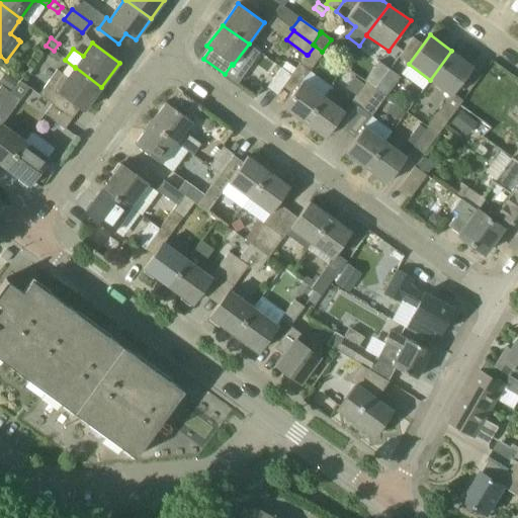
[(299,64),(310,71),(324,53),(322,52),(315,46),(308,55),(307,55),(299,64)]
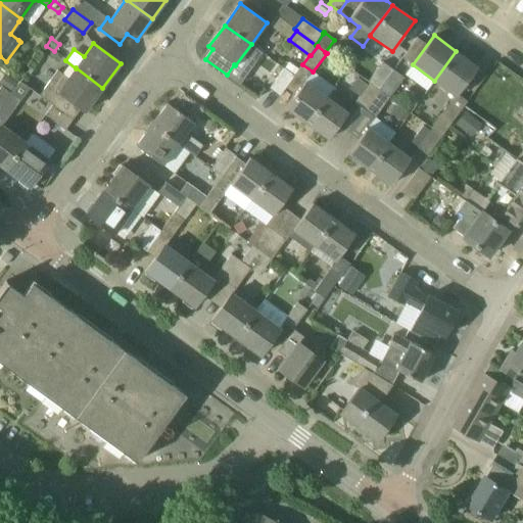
[(456,51),(434,81),(455,96),(456,97),(458,94),(478,67),(456,51)]
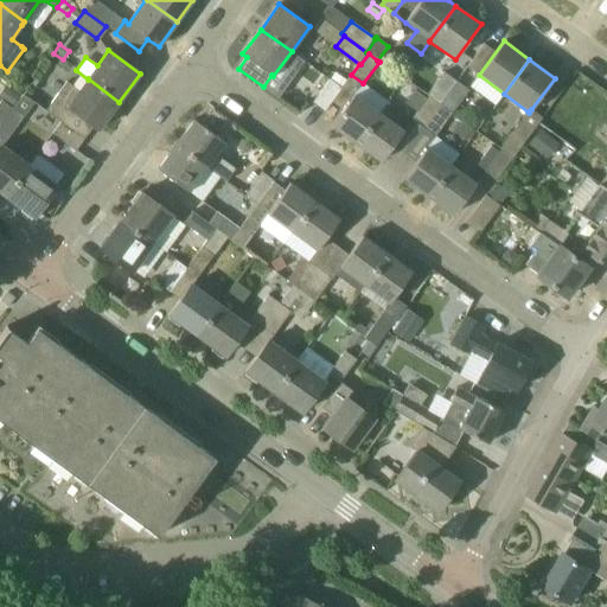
[(445,97),(457,82),(442,72),(426,95),(428,97),(439,104),(445,97)]
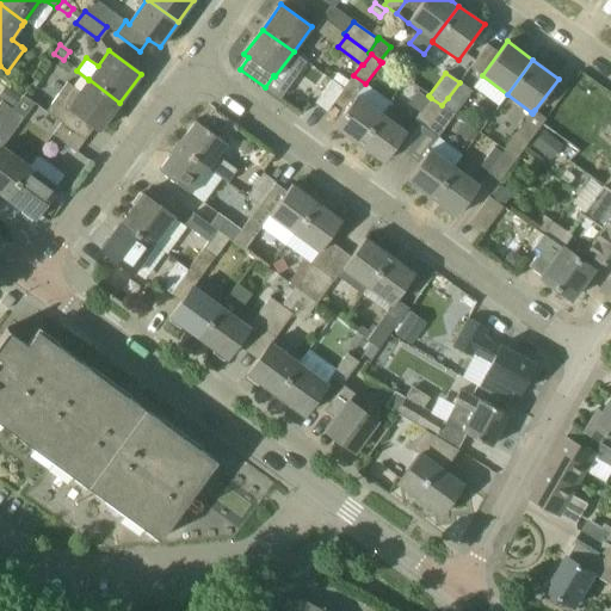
[(61,123),(85,141),(96,128),(99,130),(119,103),(88,79),(88,80),(80,92),(67,82),(47,112),(61,123)]
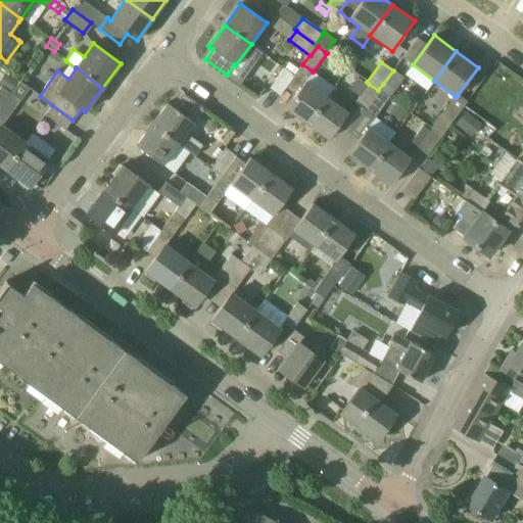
[(294,76),(284,68),(270,89),(280,96),(294,76)]
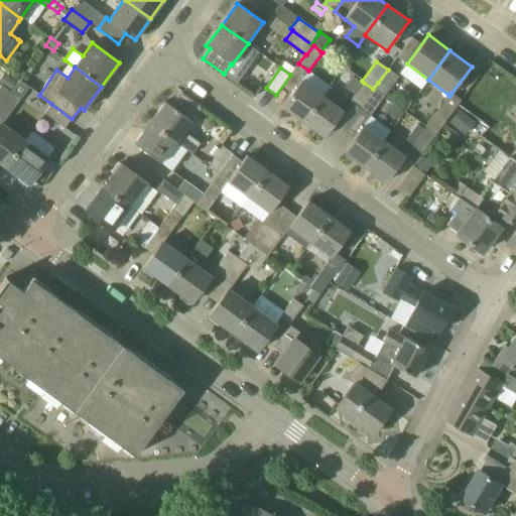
[(9,76),(3,85),(10,91),(17,82),(9,76)]
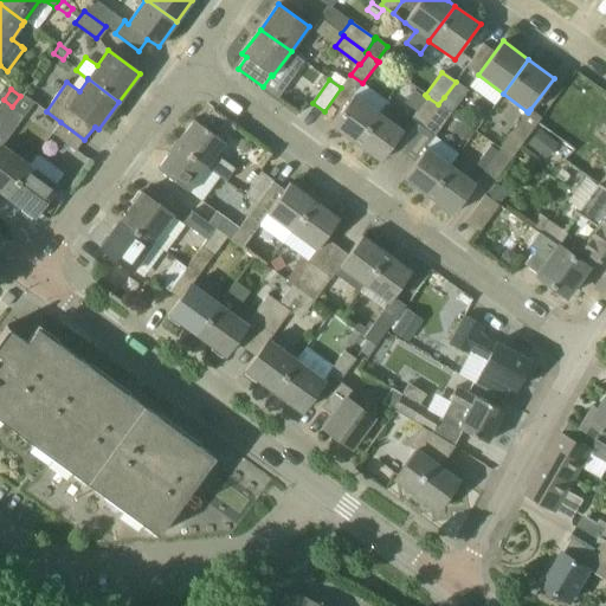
[(405,103),(417,113),(426,100),(414,90),(405,103)]
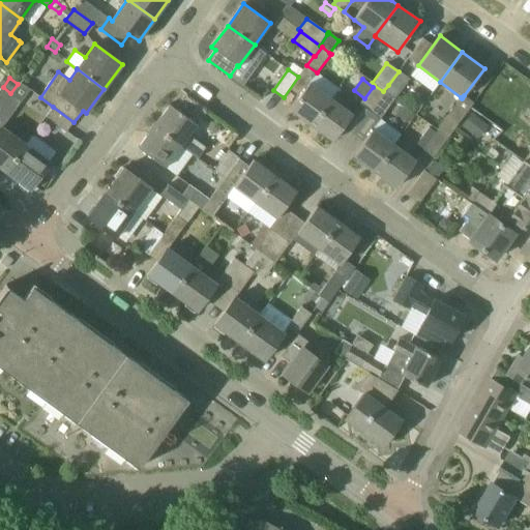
[(331,98),(310,83),(290,110),(312,125),(331,98)]
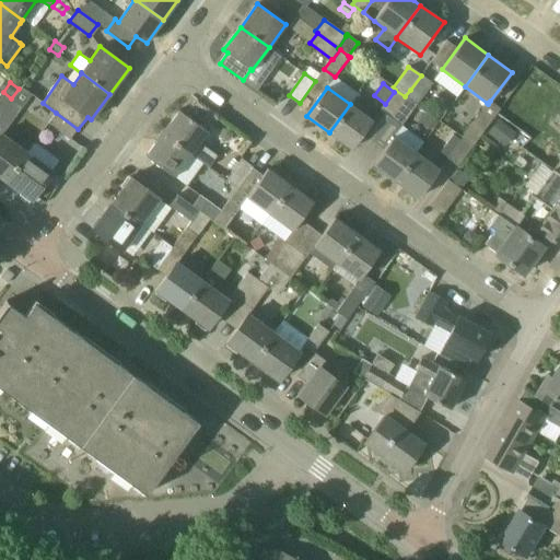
[(406,97),(405,96),(395,90),(394,92),(385,104),(381,111),(391,118),(406,97)]
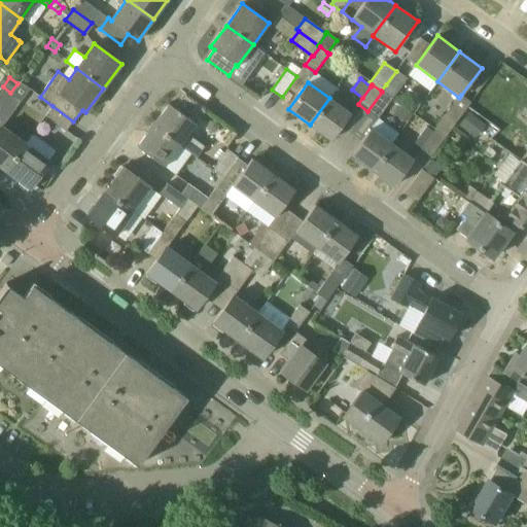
[(392,99),(397,93),(386,84),(381,91),(382,92),(392,99)]
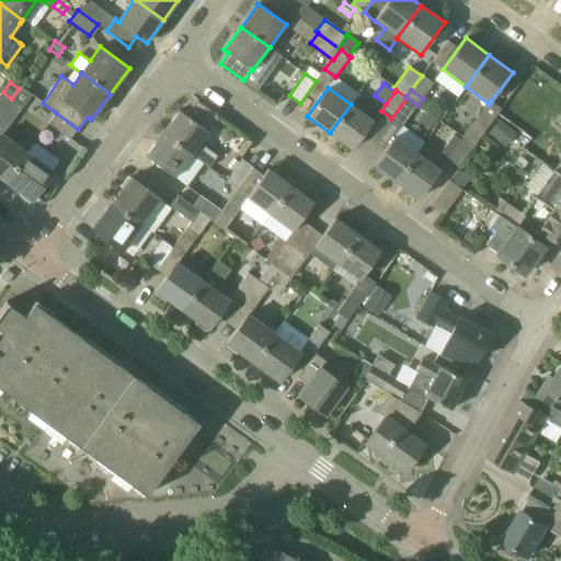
[(0,117),(12,101),(1,93),(0,94),(0,117)]
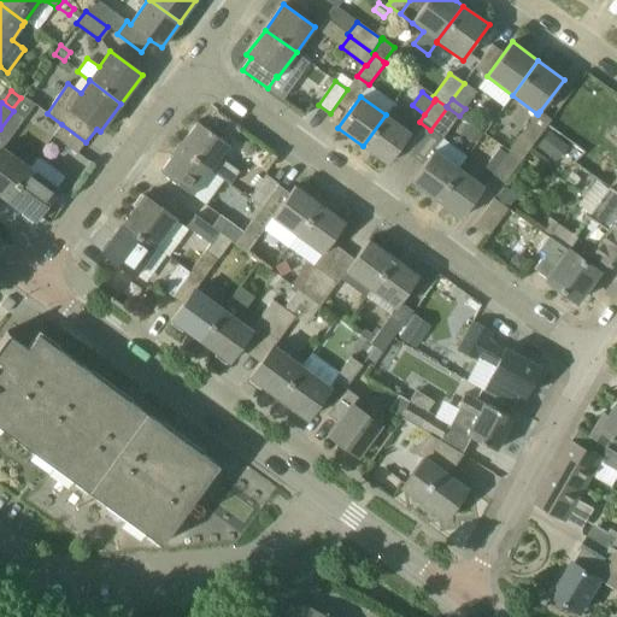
[(447,107),(430,130),(444,139),(459,116),(447,107)]
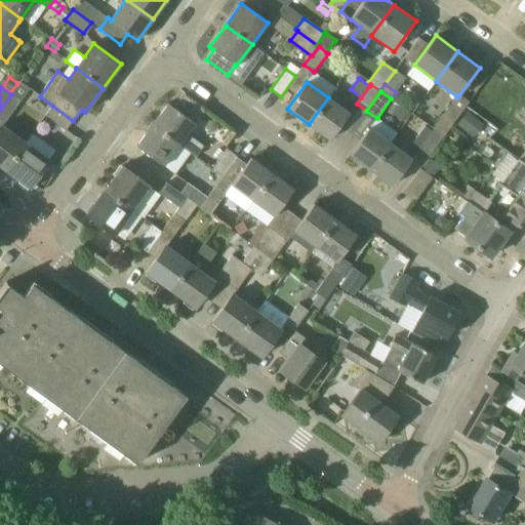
[(21,102),(11,94),(0,110),(0,117),(6,121),(21,102)]
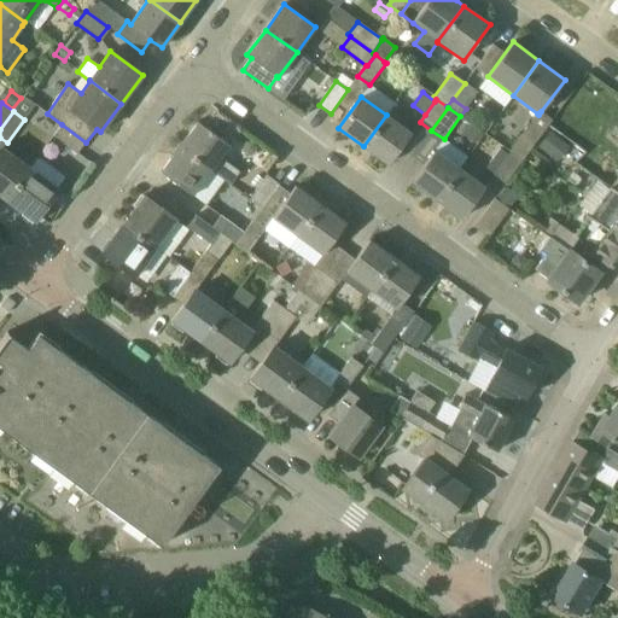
[(509,152),(508,155),(520,163),(552,121),(541,111),(538,115),(537,114),(509,151),(509,152)]
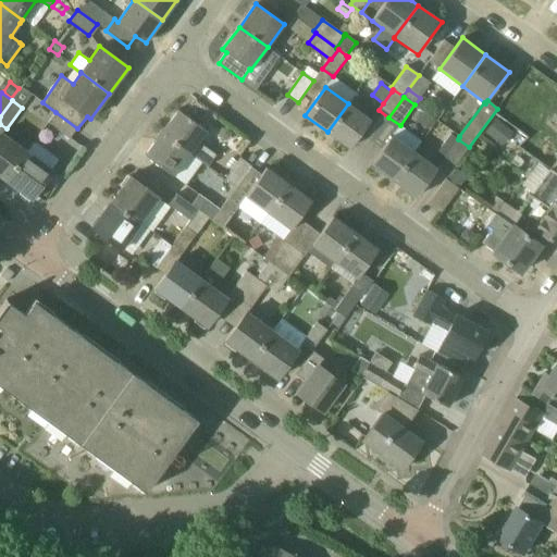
[(371,120),(348,103),(327,132),(350,149),(371,120)]
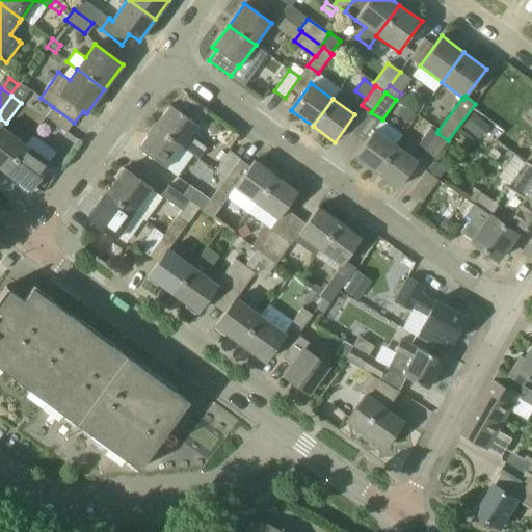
[(197,125),(170,105),(155,127),(182,147),(198,159),(207,148),(189,135),(197,125)]
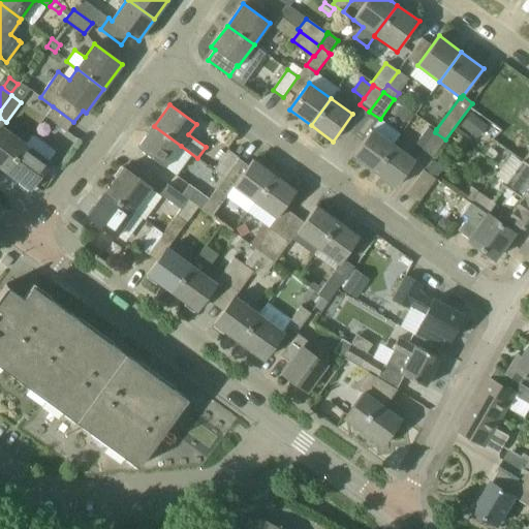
[(402,105),(395,115),(407,124),(414,115),(402,105)]
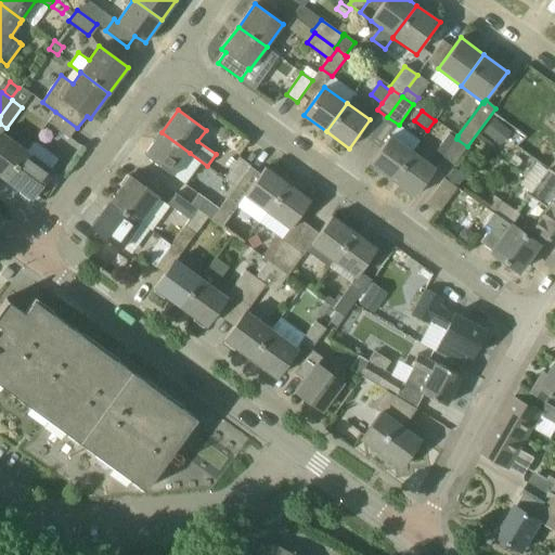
[(77,128),(55,112),(49,121),(49,123),(71,138),(77,128)]
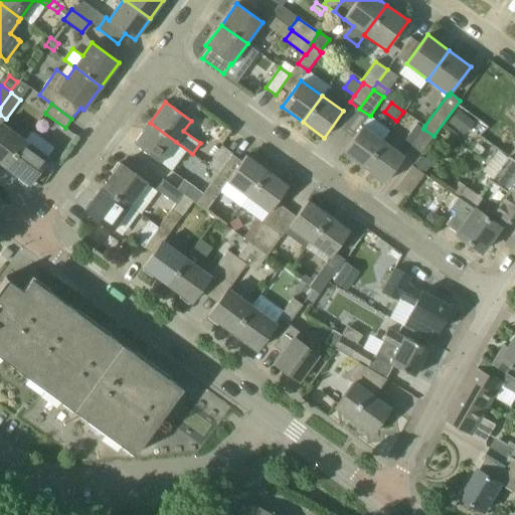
[(459,110),(449,123),(465,135),(475,122),(459,110)]
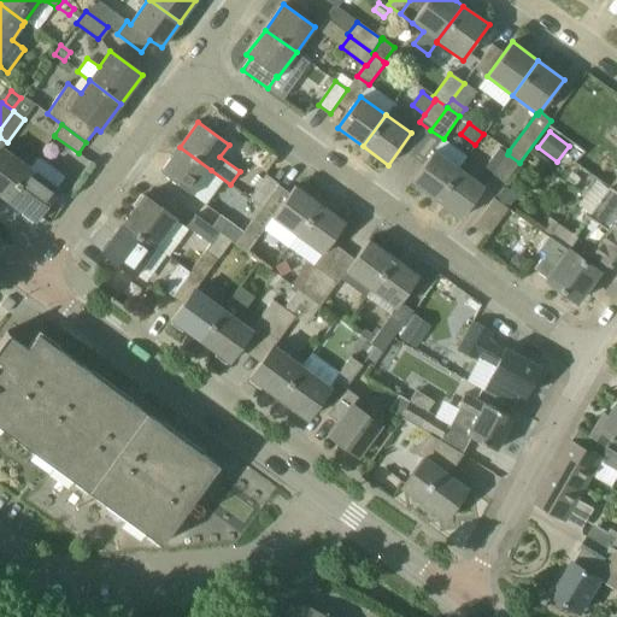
[(28,168),(1,147),(0,148),(0,195),(5,199),(28,168)]
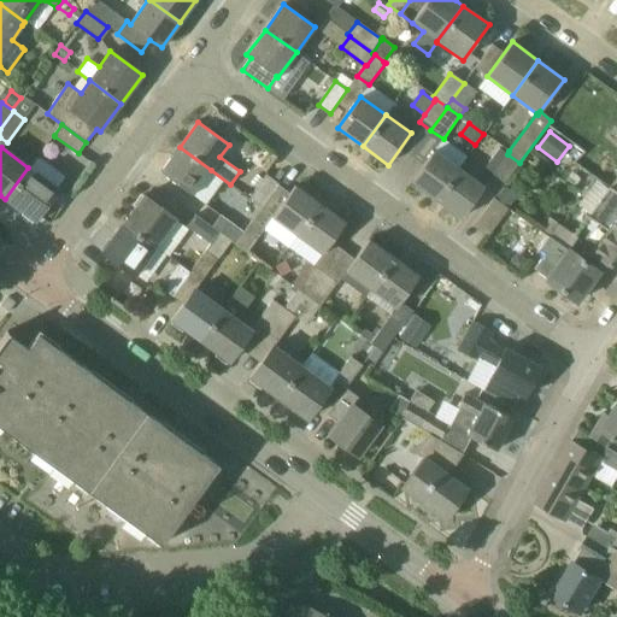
[(193,195),(211,170),(180,147),(160,172),(193,195)]
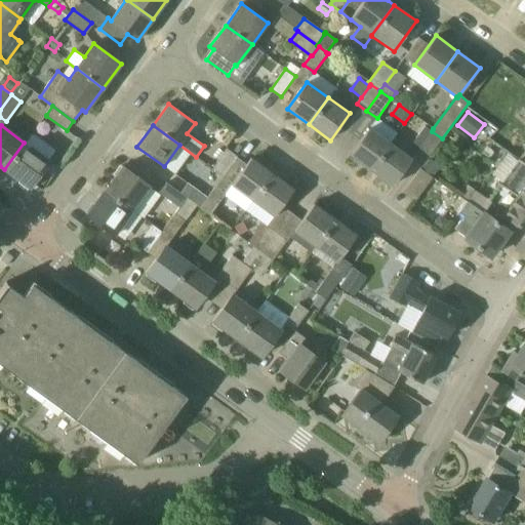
[(425,126),(412,143),(419,148),(418,149),(429,157),(442,138),(432,131),(425,126)]
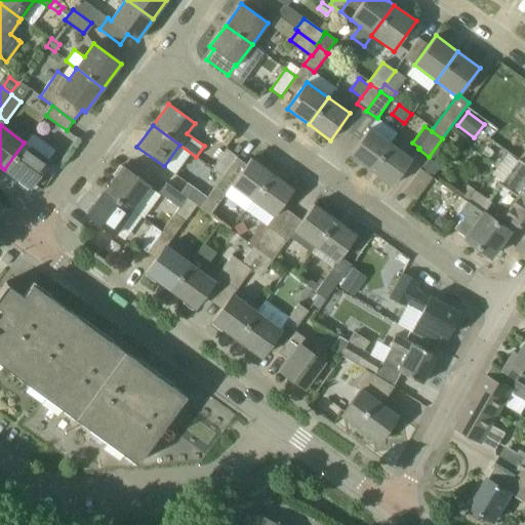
[(392,144),(369,127),(350,155),(371,170),(392,144)]
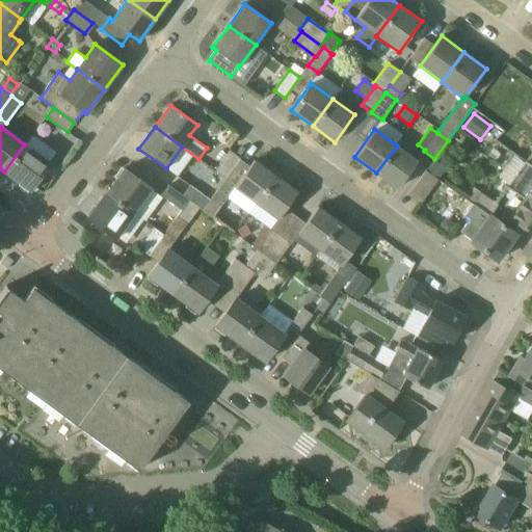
[(51,163),(24,144),(4,171),(30,191),(51,163)]
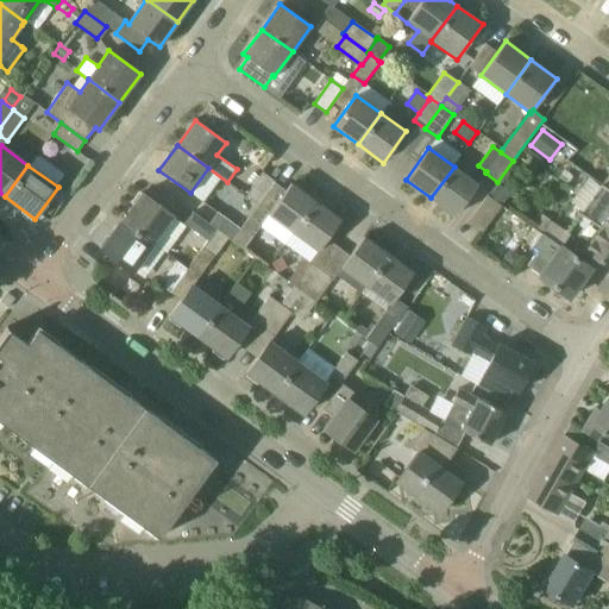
[(478,184),(454,167),(431,198),(456,215),(478,184)]
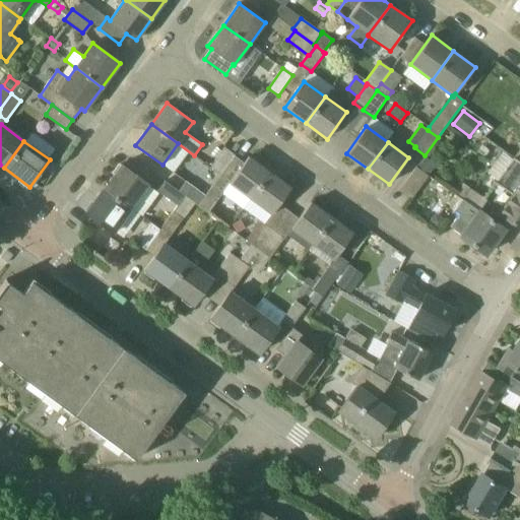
[(225,147),(210,167),(212,169),(220,175),(235,156),(236,155),(225,147)]
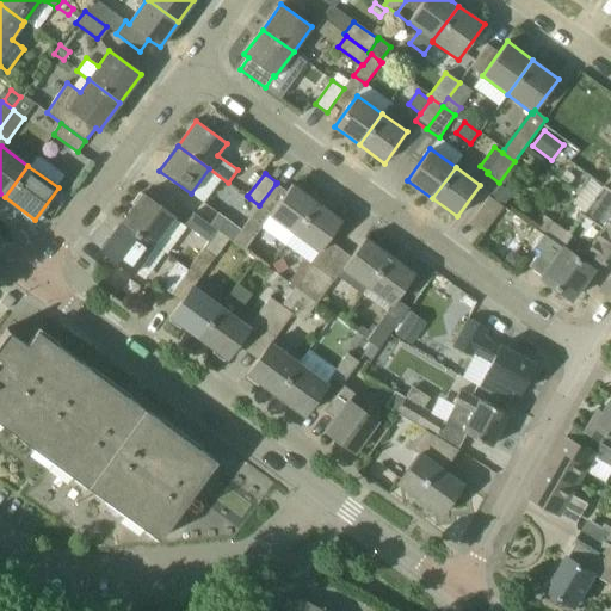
[(610,176),(603,186),(594,199),(610,211),(610,176)]
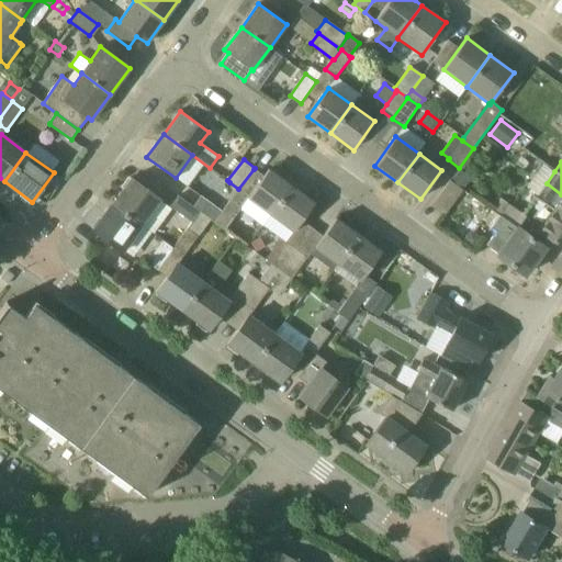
[(271,214),(291,187),(269,169),(263,177),(254,169),(238,189),(213,223),(224,231),(248,198),(271,214)]
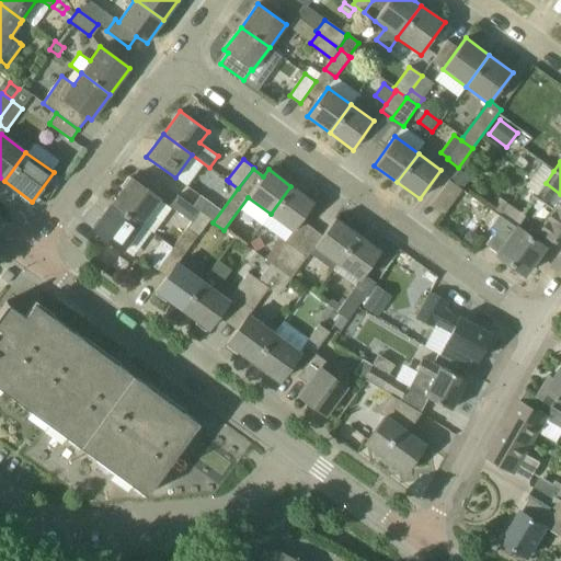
[(458,169),(449,181),(461,190),(470,178),(458,169)]
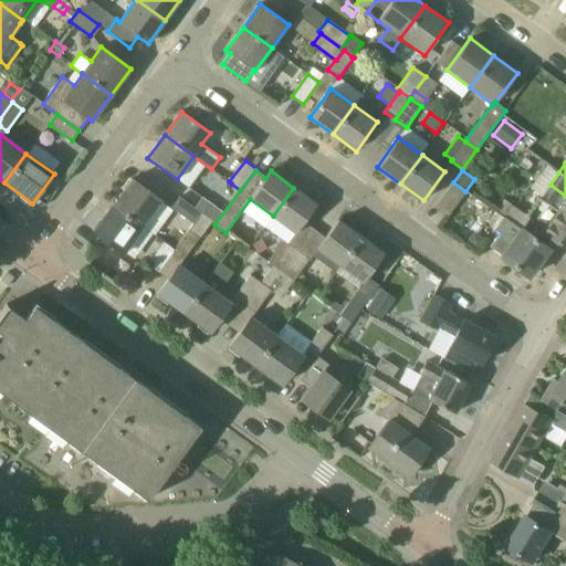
[(132,179),(113,205),(143,226),(161,200),(132,179)]
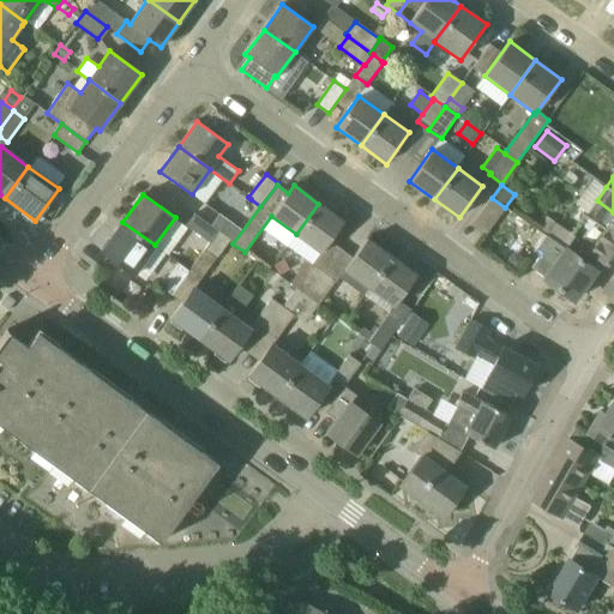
[(492,198),(488,203),(471,226),(485,236),(503,214),(505,208),(492,198)]
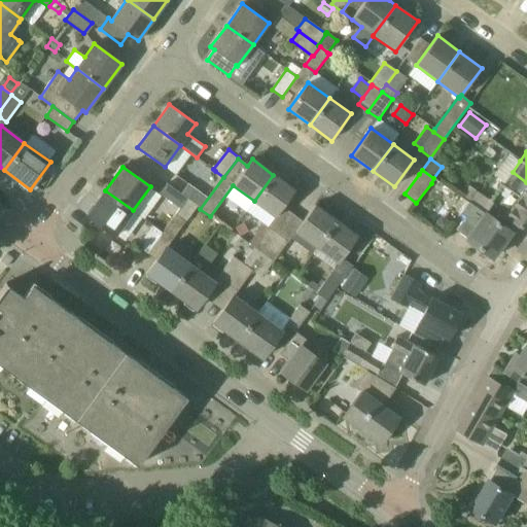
[(180,194),(186,199),(200,209),(223,177),(215,171),(200,191),(188,183),(180,194)]
